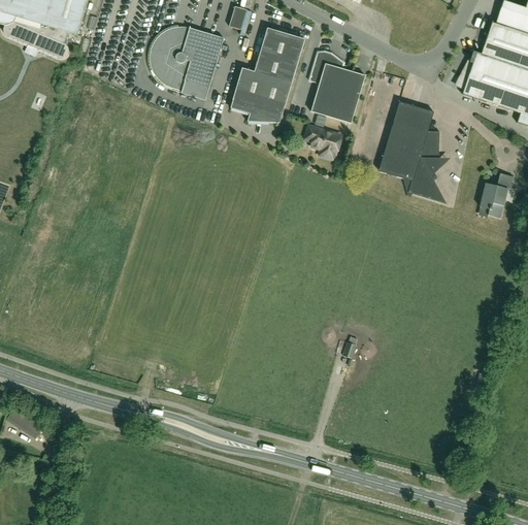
[(77,33),(81,22),(88,0),(0,0),(0,9),(6,12),(9,21),(8,21),(7,22),(6,22),(5,23),(4,24),(4,25),(4,26),(4,28),(4,29),(4,30),(4,31),(5,32),(6,33),(7,34),(8,34),(29,43),(29,45),(30,47),(32,48),(34,50),(36,48),(37,46),(59,56),(60,56),(61,57),(62,56),(64,56),(65,56),(66,55),(67,54),(67,53),(68,52),(68,51),(68,50),(68,47),(68,46),(68,45),(67,44),(66,43),(65,42),(64,42),(69,31),(77,33)]
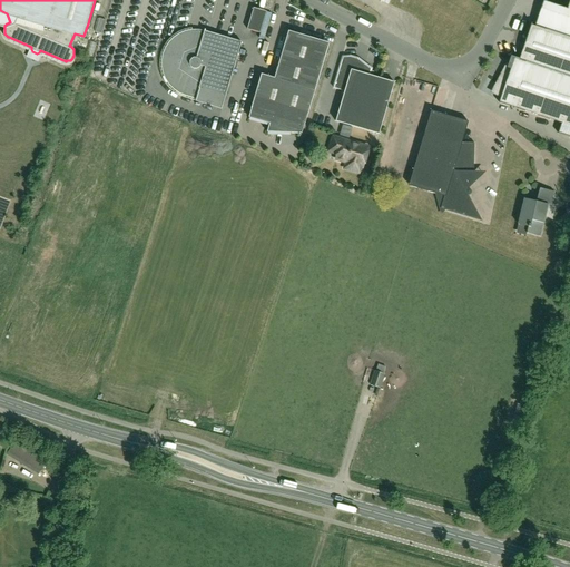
[(569,134),(569,0),(568,5),(554,0),(543,0),(536,23),(531,22),(519,57),(514,55),(499,99),(561,120),(558,130),(569,134)]
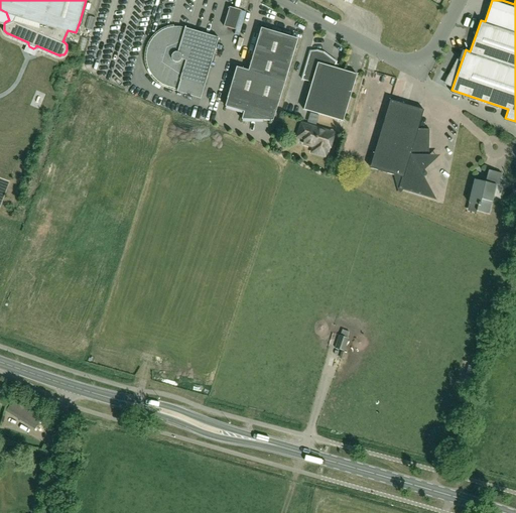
[(236,27),(237,21),(241,8),(230,4),(224,24),(236,27)]
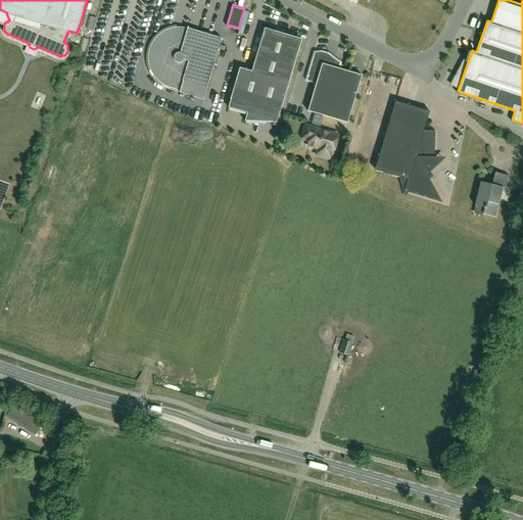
[(92,24),(93,10),(86,9),(85,22),(92,24)]
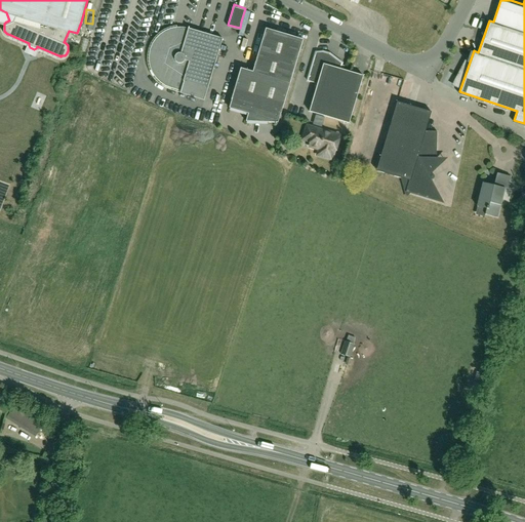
[(204,97),(207,86),(223,36),(189,26),(188,26),(183,25),(177,25),(177,24),(170,26),(165,28),(160,31),(157,34),(155,36),(152,41),(150,46),(148,52),(148,59),(150,65),(152,71),(155,76),(160,80),(165,84),(170,86),(180,89),(180,90),(204,97)]
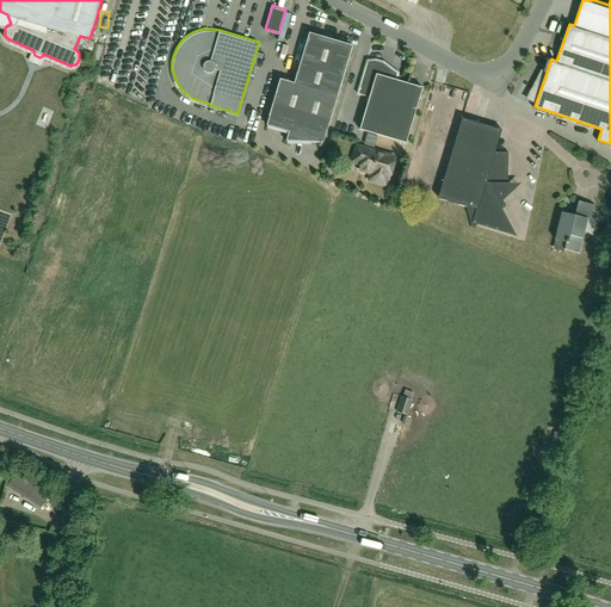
[(281,76),(270,111),(267,123),(289,129),(287,138),(323,140),(327,129),(353,43),(309,30),(294,80),(281,76)]
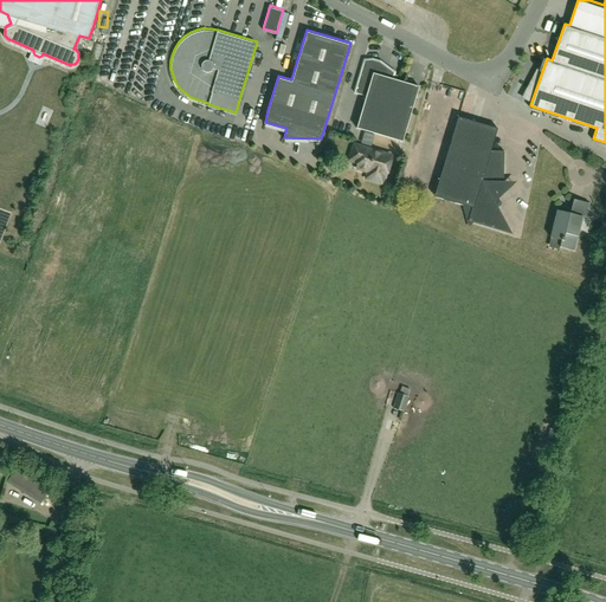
[(386,99),(392,77),(394,70),(385,66),(386,64),(380,59),(372,57),(365,58),(355,90),(366,94),(386,99)]
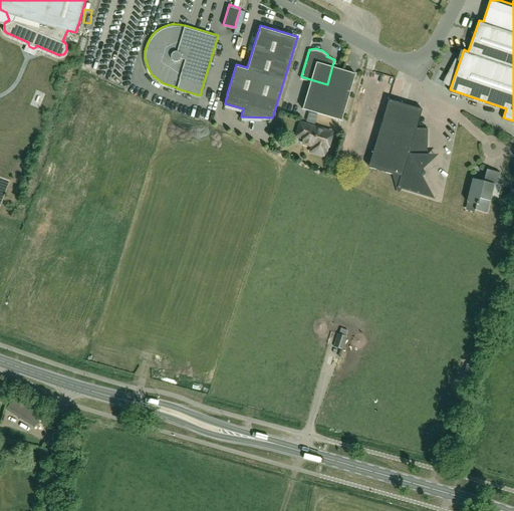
[(327,84),(310,79),(302,106),(341,118),(355,71),(332,65),(327,84)]
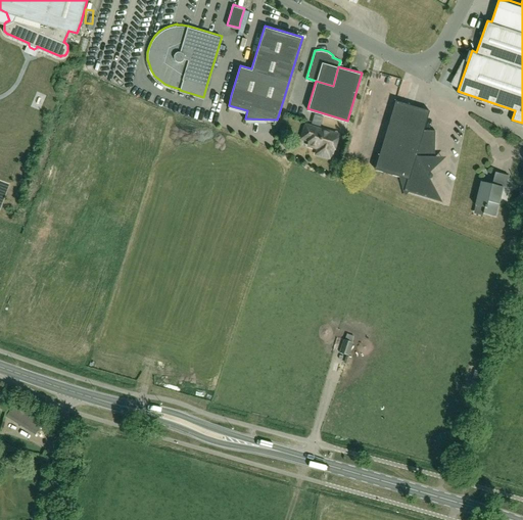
[(433,190),(435,189),(424,169),(429,167),(434,167),(435,129),(424,129),(430,109),(395,99),(375,168),(400,175),(403,187),(430,195),(430,193),(431,192),(432,191),(433,190)]
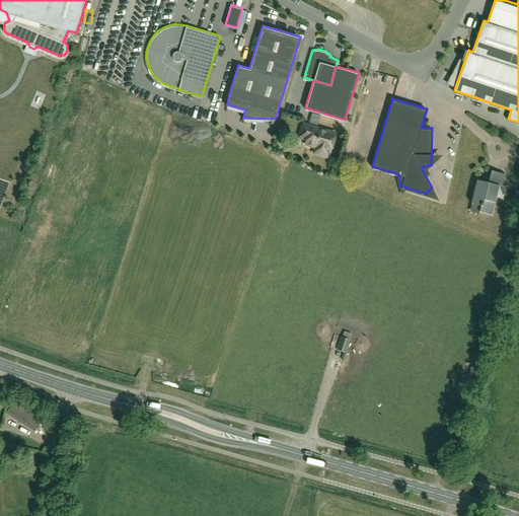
[(306,142),(314,144),(312,150),(326,154),(328,149),(330,149),(336,132),(303,123),(299,137),(307,139),(306,142)]
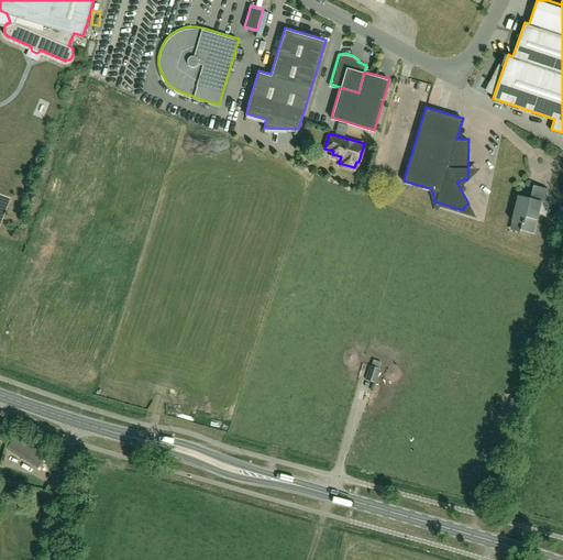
[(518,194),(511,219),(521,221),(520,228),(533,231),(541,199),(544,199),(548,186),(533,183),(530,196),(518,194)]
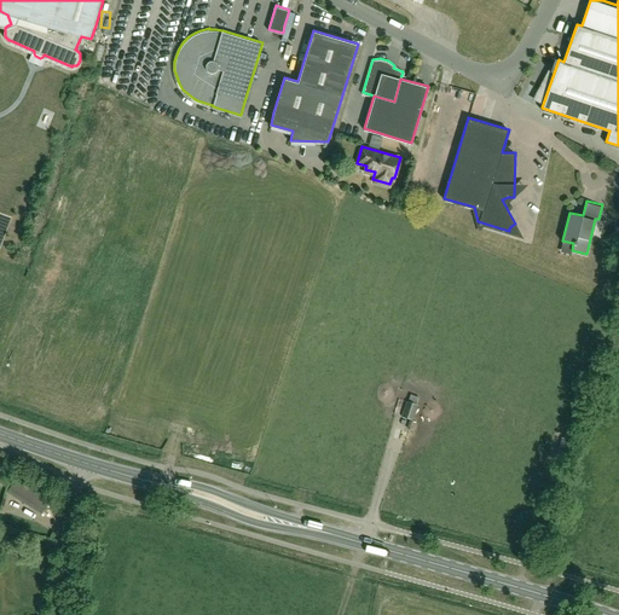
[(408,400),(403,415),(412,418),(417,402),(408,400)]
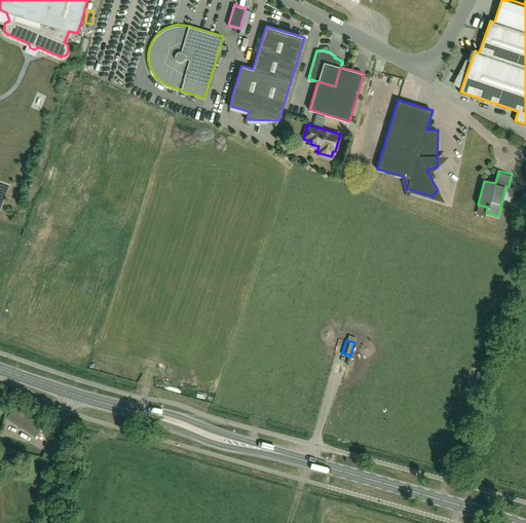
[(482,363),(479,370),(478,370),(474,380),(485,384),(488,374),(487,374),(490,366),(482,363)]
